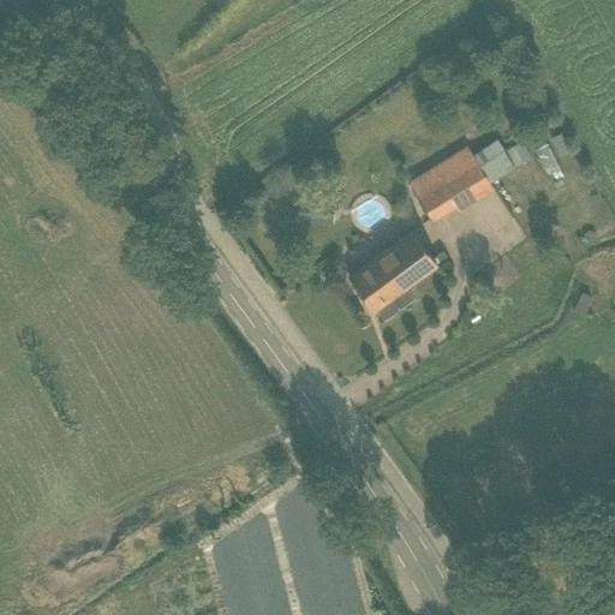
[(545,139),(565,177),(578,171),(559,132),(545,139)]
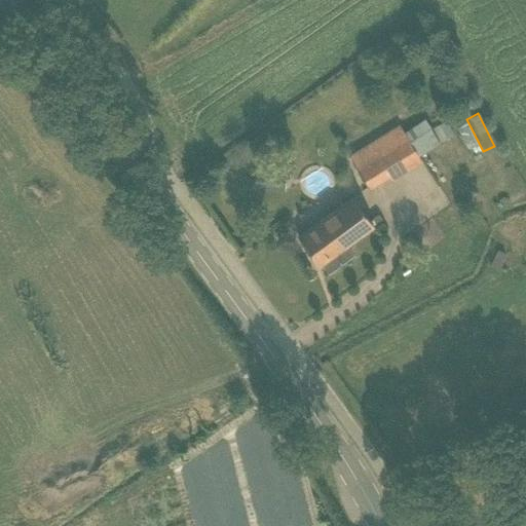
[(404,129),(418,153),(438,141),(423,118),(404,129)]
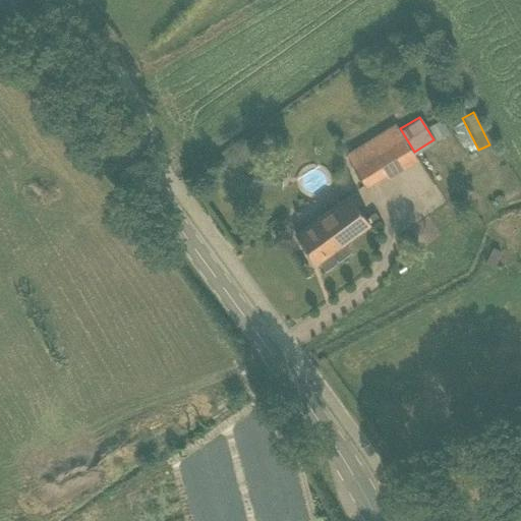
[(367,140),(345,155),(356,173),(363,184),(365,186),(388,173),(367,140)]
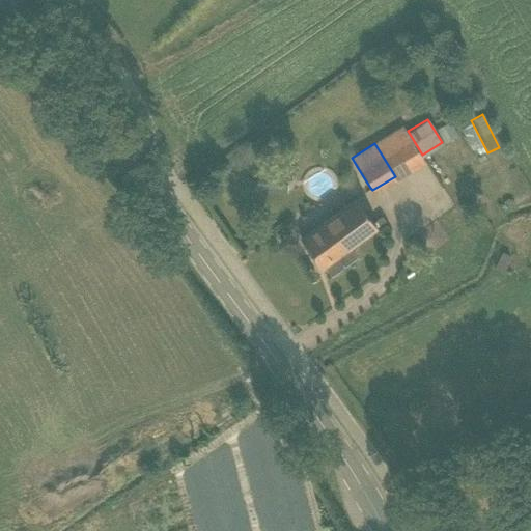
[(355,199),(301,239),(323,269),(326,266),(332,274),(356,256),(351,248),(376,228),(355,199)]
